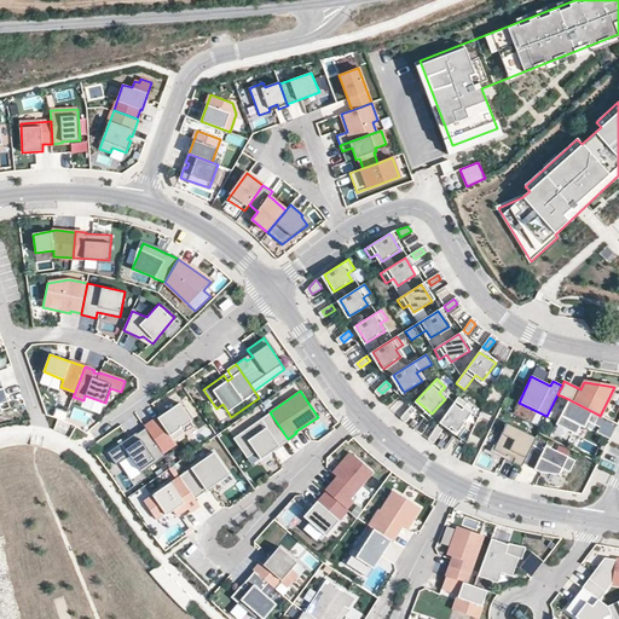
[(458,397),(441,421),(457,433),(469,416),(462,410),(467,404),(458,397)]
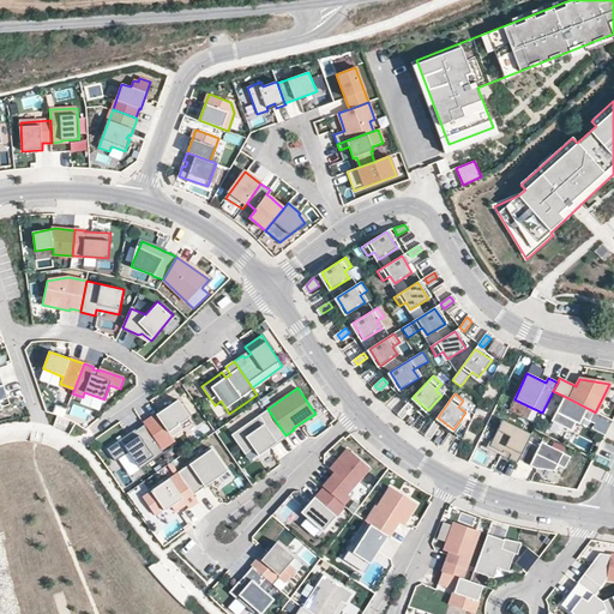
[(594,411),(564,396),(552,421),(572,432),(576,422),(579,425),(583,419),(585,420),(589,421),(594,411)]
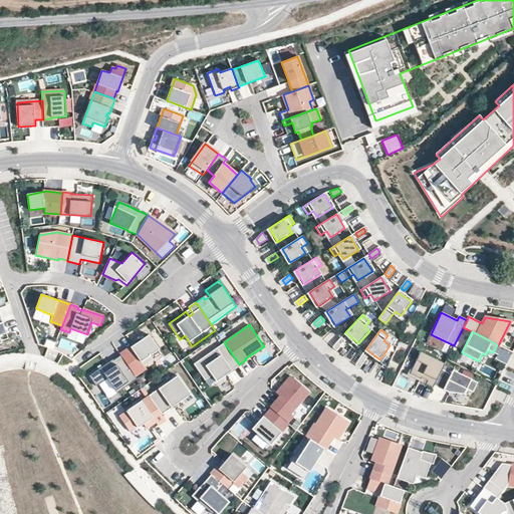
[(149,334),(120,354),(120,355),(136,375),(146,368),(141,361),(159,348),(149,334)]
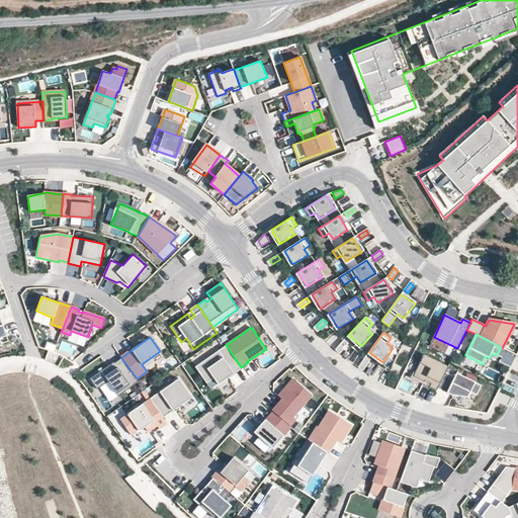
[(348,343),(344,340),(338,347),(341,350),(348,343)]
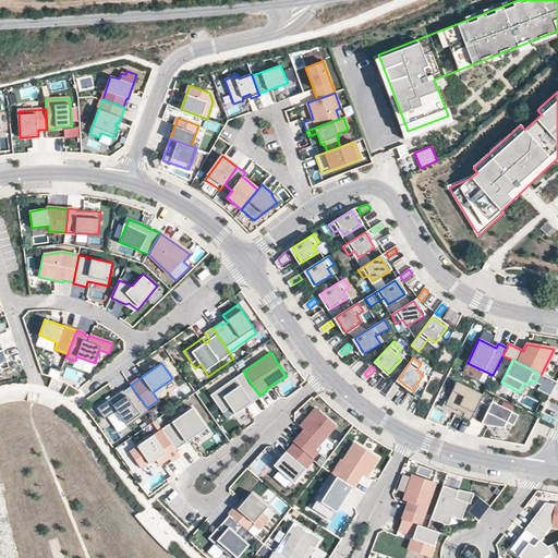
[(259,396),(243,372),(211,393),(223,411),(230,407),(233,413),(245,404),(244,403),(250,399),(251,402),(259,396)]
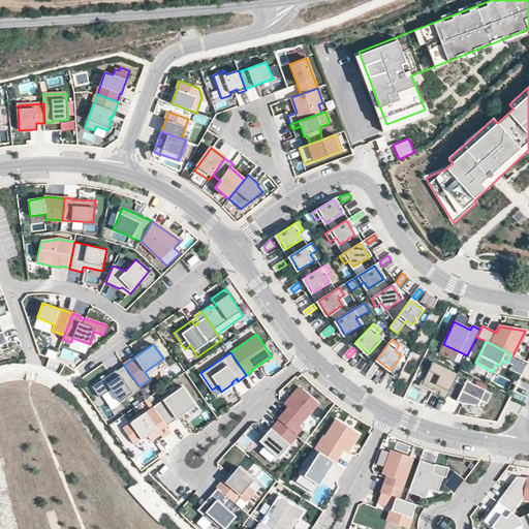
[(457,376),(458,375),(433,363),(422,385),(433,391),(433,390),(439,393),(438,396),(445,400),(446,397),(454,382),(457,376)]
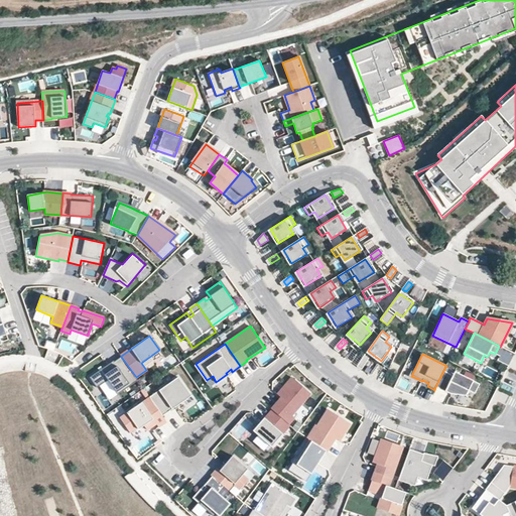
[(368,358),(364,356),(359,364),(363,366),(368,358)]
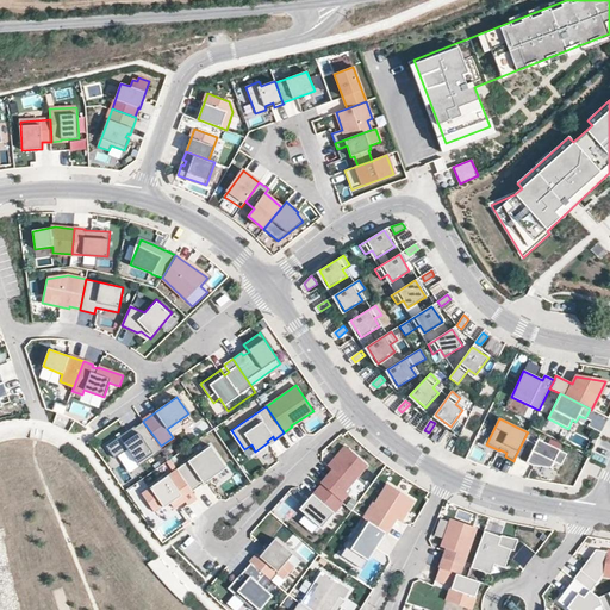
[(556,434),(560,427),(549,421),(546,428),(556,434)]
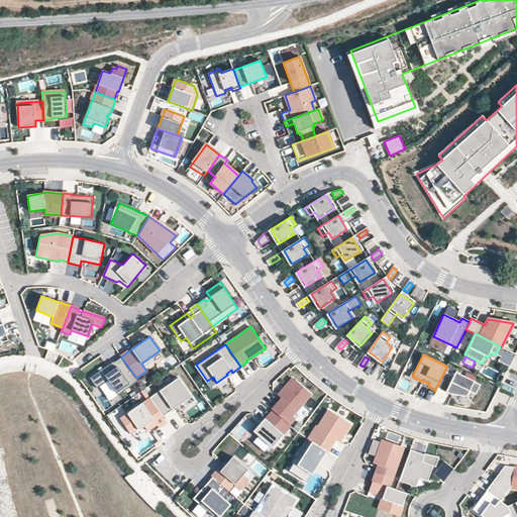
[(136,378),(121,357),(112,364),(112,363),(90,378),(97,389),(108,381),(118,395),(138,382),(136,378)]
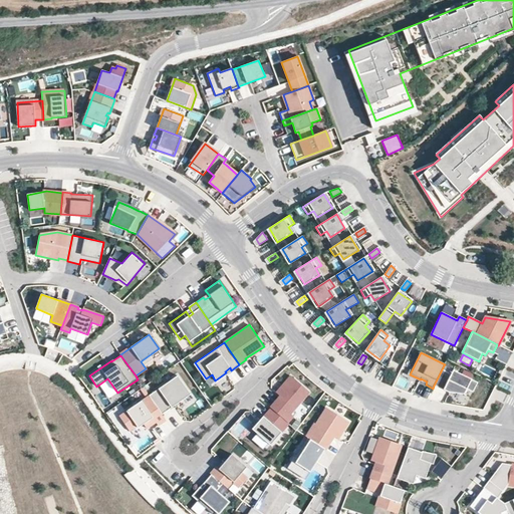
[(453,370),(444,365),(441,371),(450,375),(453,370)]
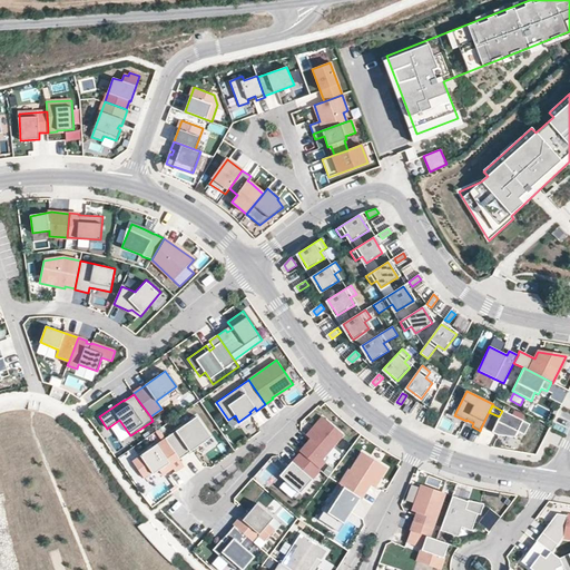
[(530,424),(502,411),(499,416),(489,412),(481,428),(492,433),(493,430),(500,433),(501,430),(514,436),(517,432),(524,435),(530,424)]
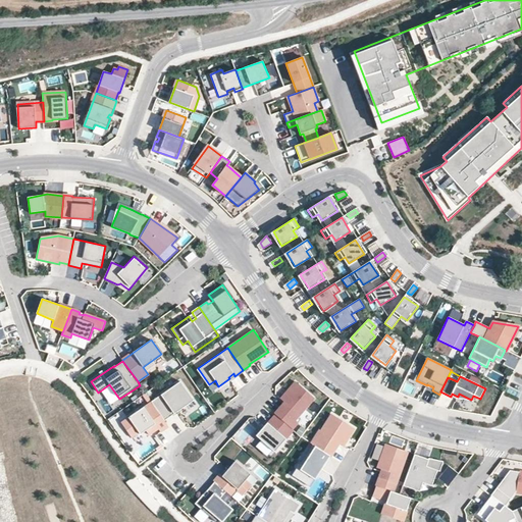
[(215,380),(209,384),(213,389),(218,386),(215,380)]
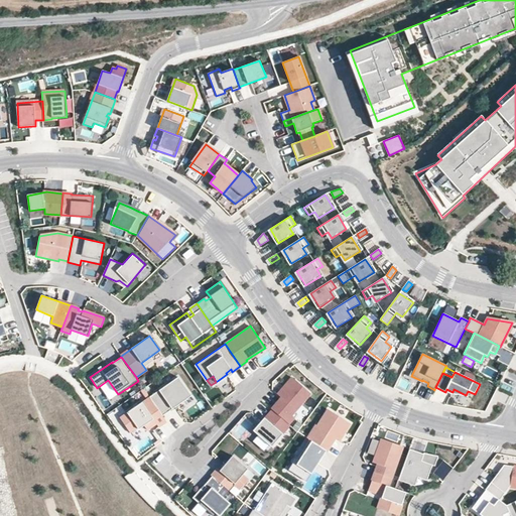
[(178,377),(149,397),(163,416),(192,396),(178,377)]
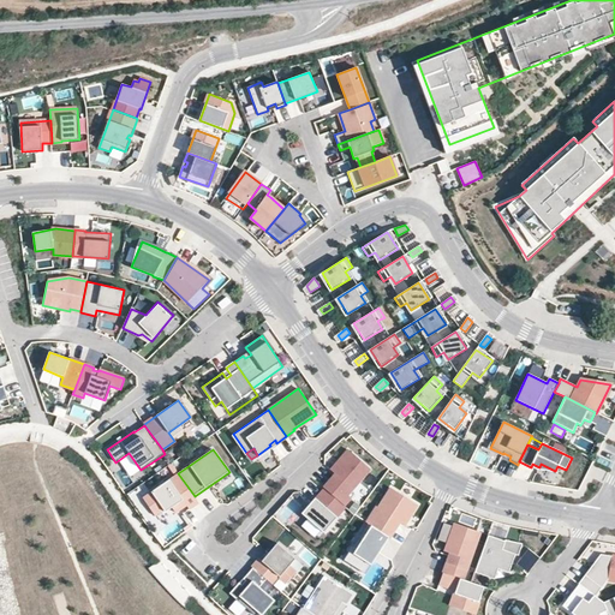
[(324,489),(344,506),(351,497),(348,494),(370,469),(348,451),(332,470),(335,475),(323,488),(324,489)]
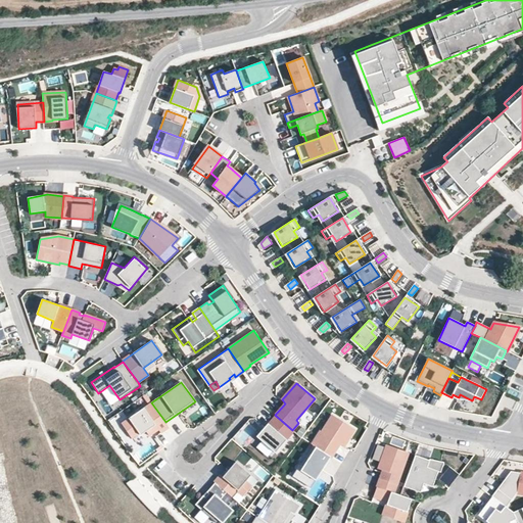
[(165,422),(151,402),(122,423),(133,439),(140,434),(139,432),(140,430),(145,430),(149,436),(158,430),(161,434),(170,428),(165,422)]
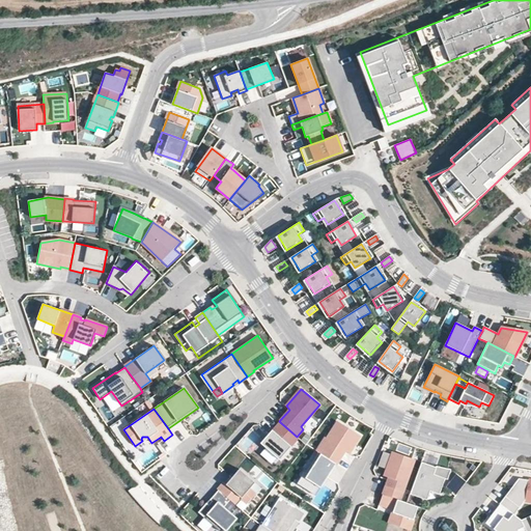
[(297,437),(280,422),(273,430),(272,430),(260,443),(279,459),(290,446),(289,445),(297,437)]
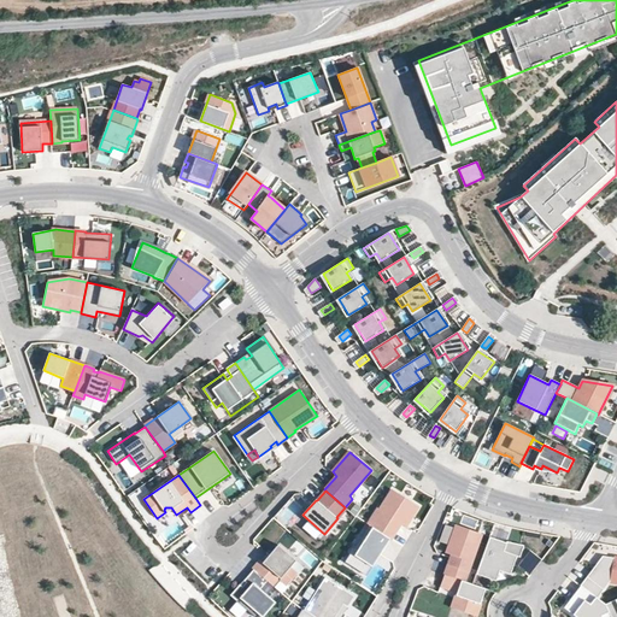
[(378,509),(369,524),(372,527),(387,536),(391,539),(400,523),(405,527),(418,506),(393,491),(380,510),(378,509)]
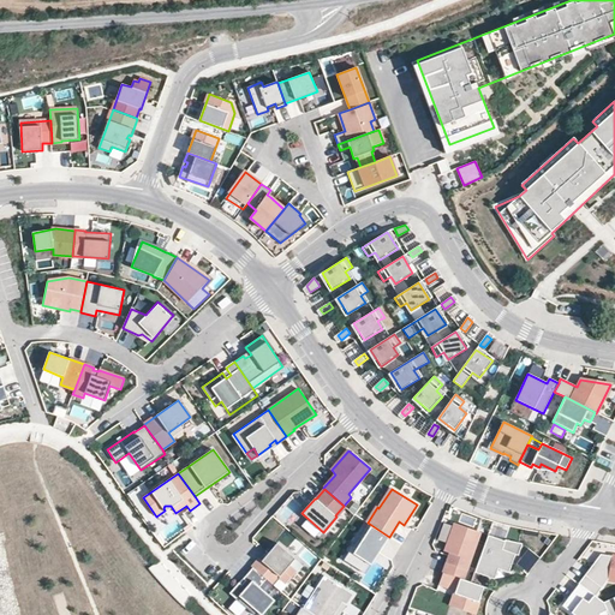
[(443,573),(463,579),(479,532),(454,524),(445,551),(451,553),(443,573)]
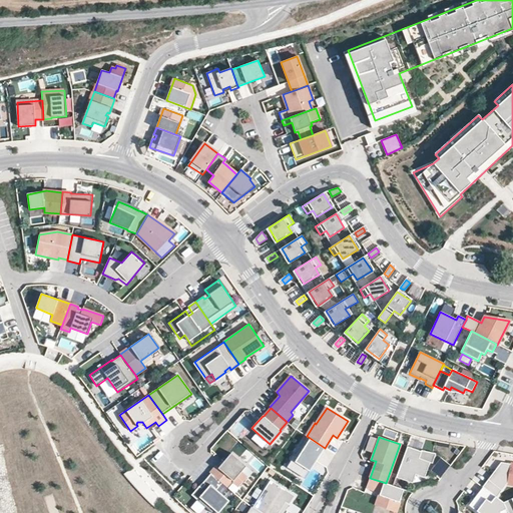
[(322,446),(310,438),(303,450),(299,447),(287,467),(302,477),(322,446)]
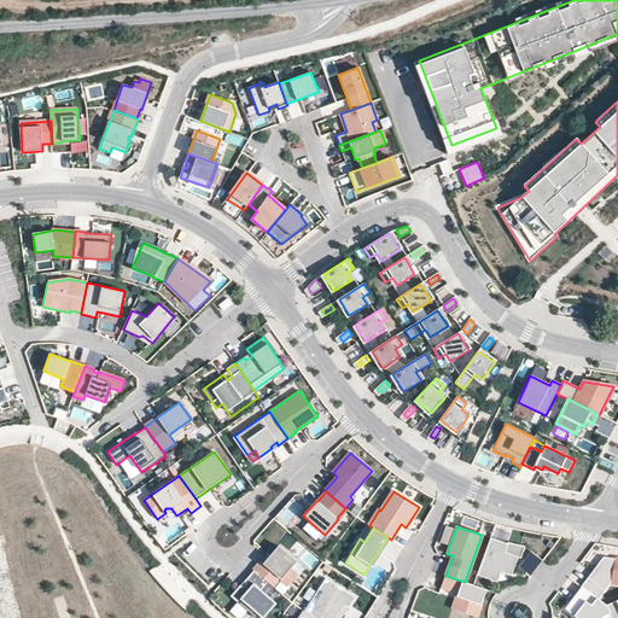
[(524,549),(507,544),(506,546),(490,540),(476,577),(496,584),(500,573),(511,578),(517,560),(520,560),(524,549)]
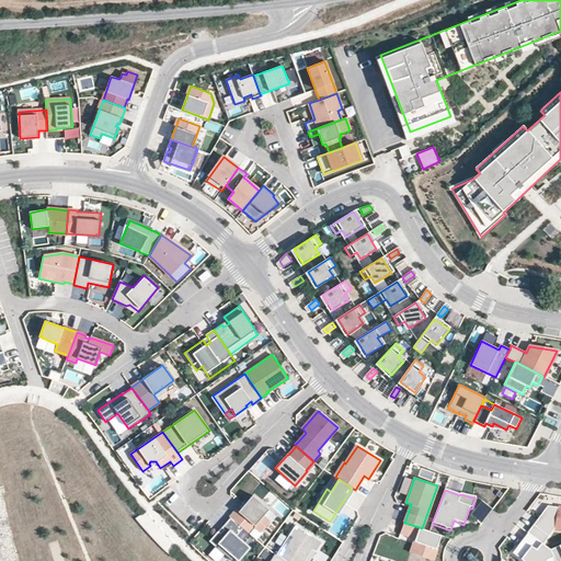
[(357,504),(364,500),(358,491),(353,495),(357,504)]
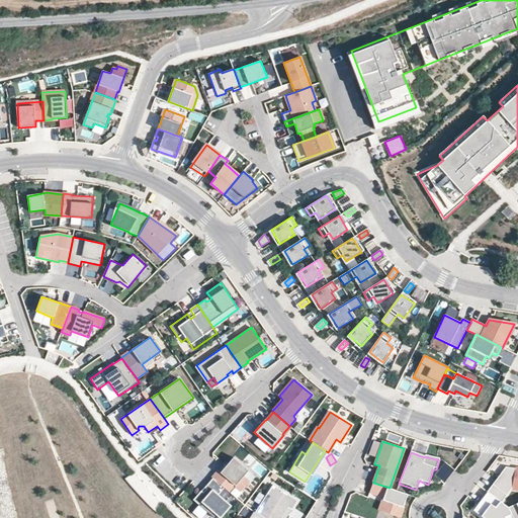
[(219,470),(212,478),(213,479),(224,487),(229,492),(235,485),(241,490),(248,482),(242,477),(248,469),(234,457),(221,472),(219,470)]
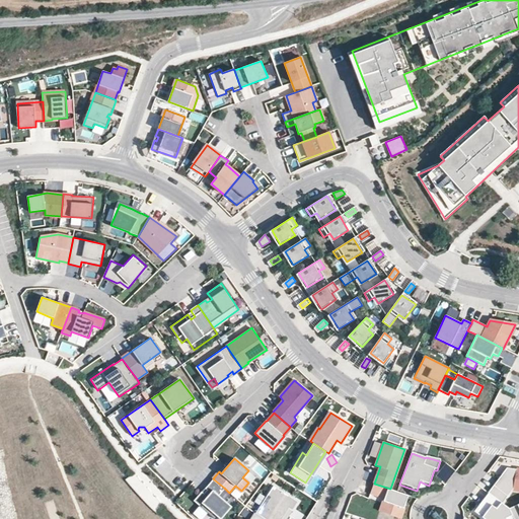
[(495,484),(489,493),(502,503),(513,490),(518,490),(518,469),(507,467),(499,478),(501,480),(497,485),(495,484)]
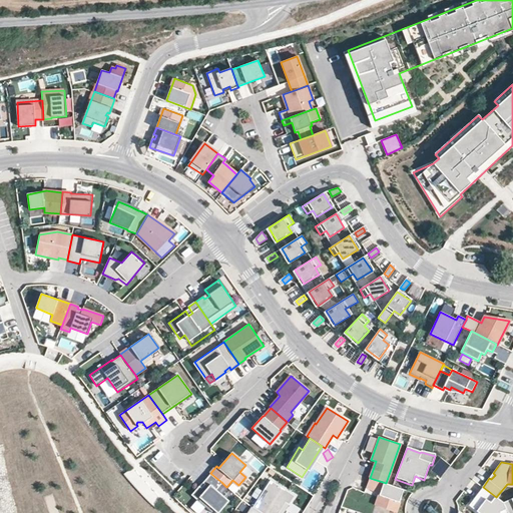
[(221,482),(211,474),(202,483),(199,486),(198,485),(190,494),(212,512),(214,510),(217,512),(228,500),(215,489),(221,482)]
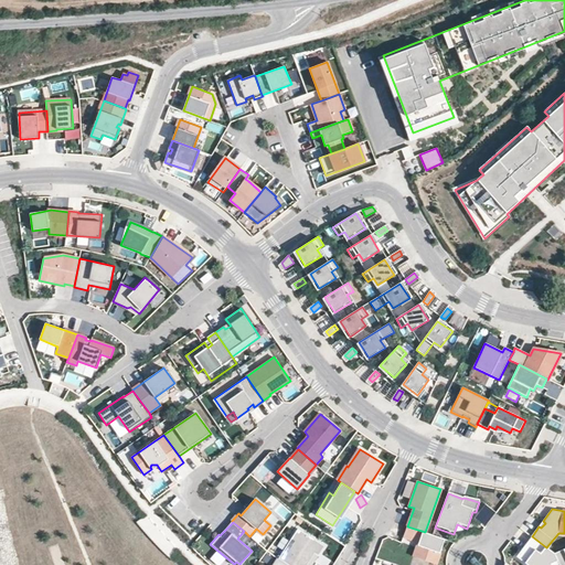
[(407,526),(403,536),(418,542),(414,557),(436,564),(445,540),(425,532),(407,526)]
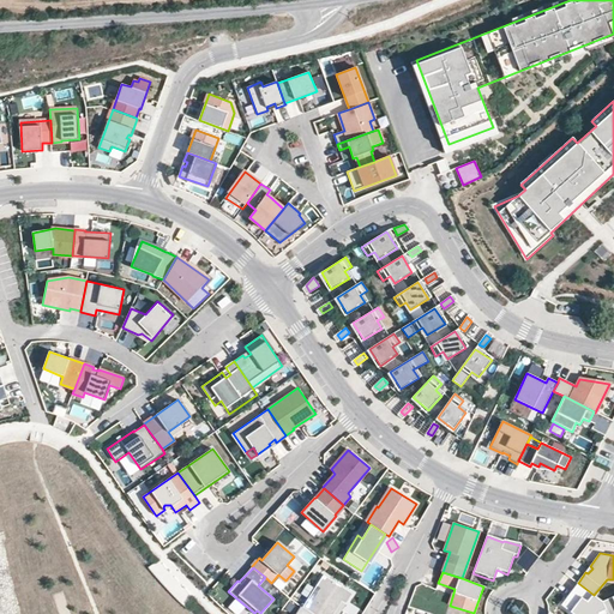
[(324,575),(302,607),(313,613),(332,613),(333,613),(342,601),(345,605),(353,594),(324,575)]
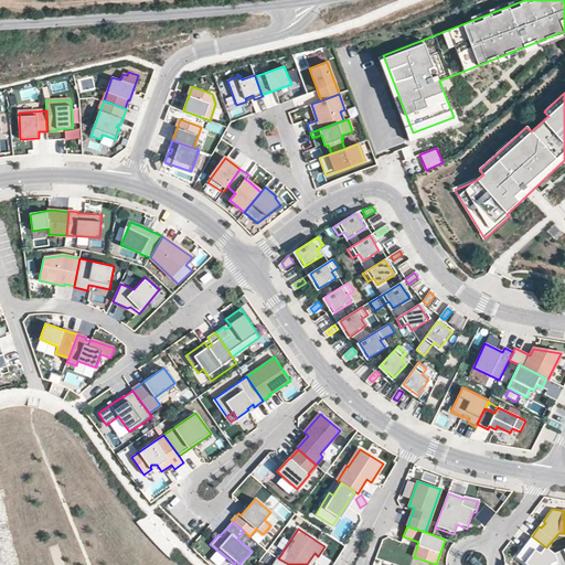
[(532,536),(519,553),(528,560),(524,563),(528,564),(560,564),(554,554),(546,547),(532,536)]
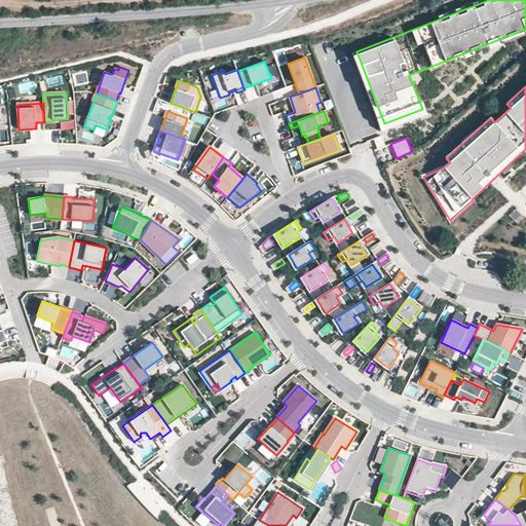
[(525,525),(525,510),(516,516),(521,525),(525,525)]
